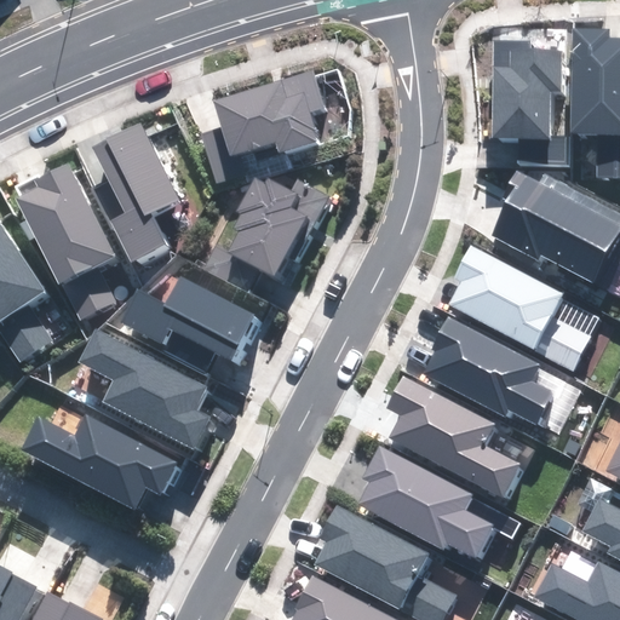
[(609,29),(573,29),(574,132),(598,131),(598,178),(619,178),(619,39),(609,39),(609,29)]
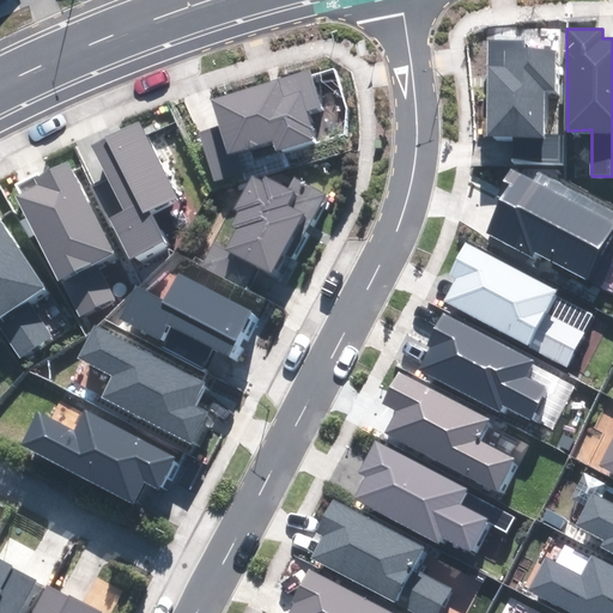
[(487,42),(487,137),(514,137),(514,159),(558,159),(558,135),(544,135),(544,89),(553,89),(553,50),(522,50),(522,42),(487,42)]
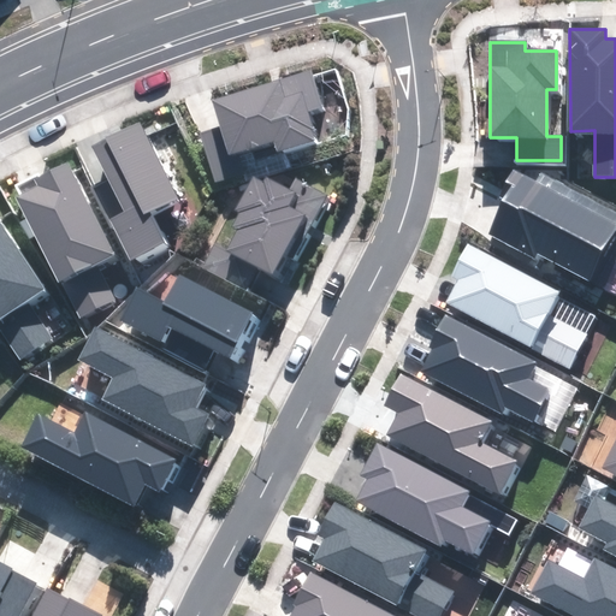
[(201,134),(215,181),(283,160),(279,150),(315,140),(307,111),(321,106),(311,72),(212,102),(220,128),(201,134)]
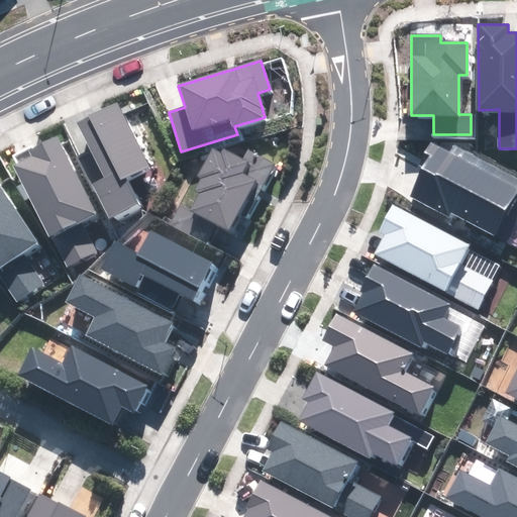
[(115,104),(78,123),(106,179),(93,185),(109,216),(137,202),(125,178),(147,166),(115,104)]
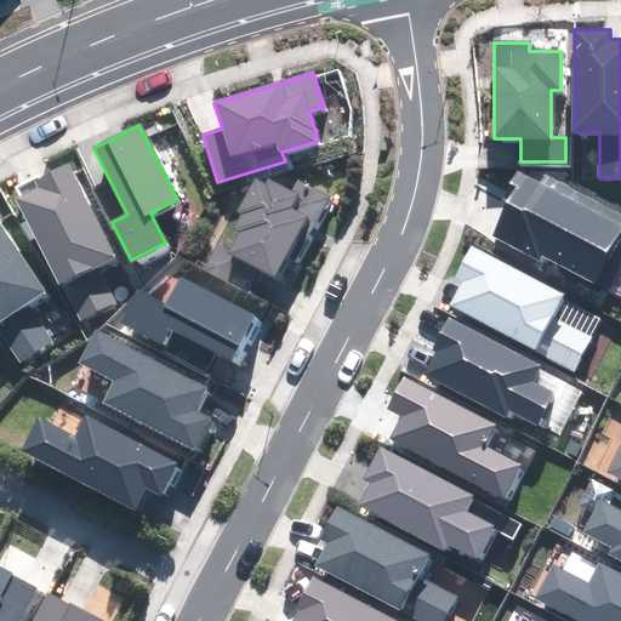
[(114,256),(67,164),(36,180),(40,188),(16,200),(79,322),(115,303),(96,265),(114,256)]
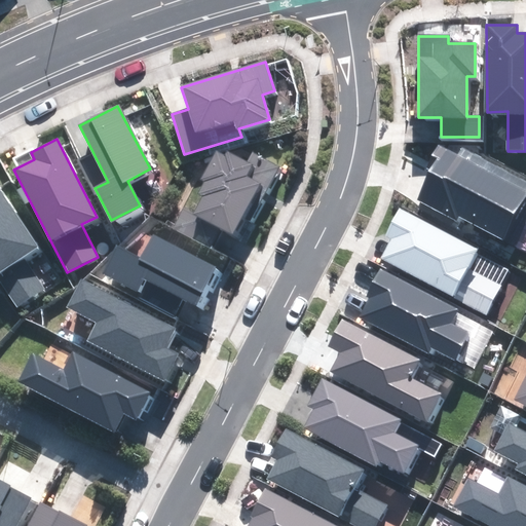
[(525,191),(438,146),(434,153),(441,157),(418,199),(456,219),(457,216),(501,238),(525,191)]
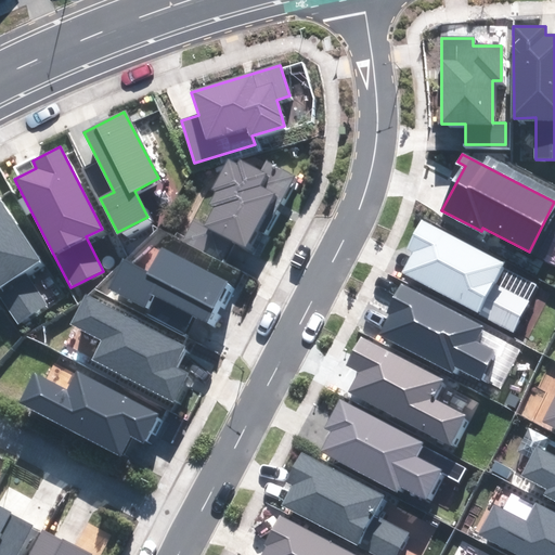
[(230,162),(186,242),(220,259),(231,239),(247,247),(272,199),(280,203),(294,177),(266,163),(260,172),(241,163),(239,166),(230,162)]
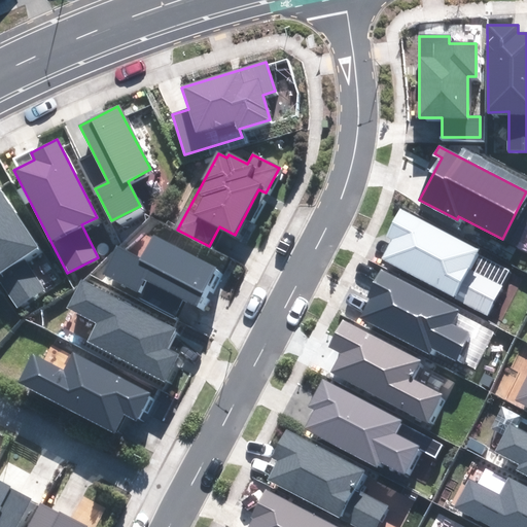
[(0,281),(16,306),(43,288),(23,258),(39,248),(0,191),(0,281)]
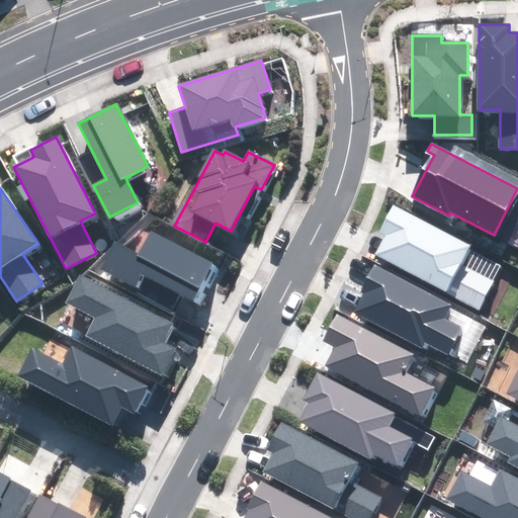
[(470,245),(395,205),(381,231),(387,234),(376,257),(479,310),(492,282),(460,266),(470,245)]
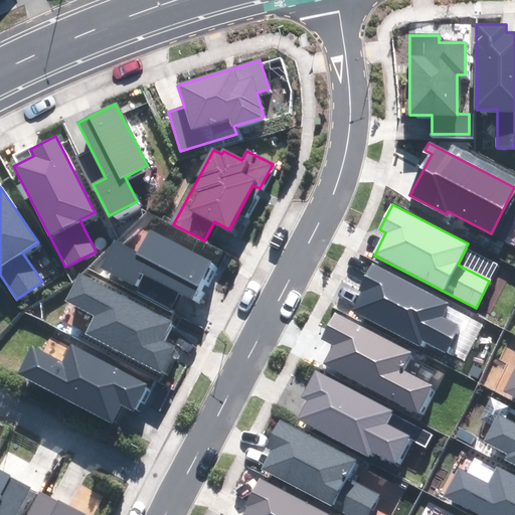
[(116,242),(103,268),(133,284),(140,272),(192,299),(211,262),(151,230),(138,254),(116,242)]
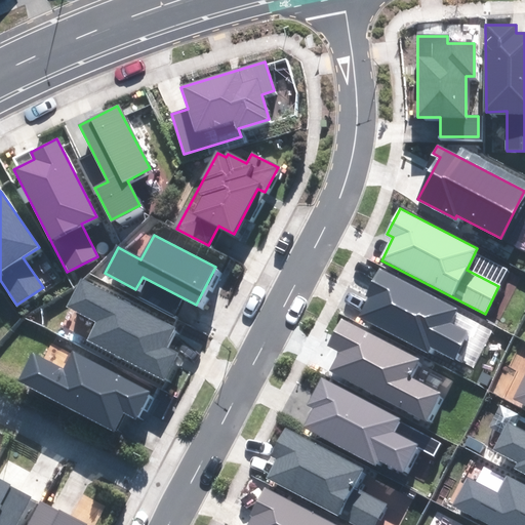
[(455,308),(380,270),(367,295),(370,297),(361,317),(428,352),(431,346),(454,358),(467,332),(448,323),(455,308)]
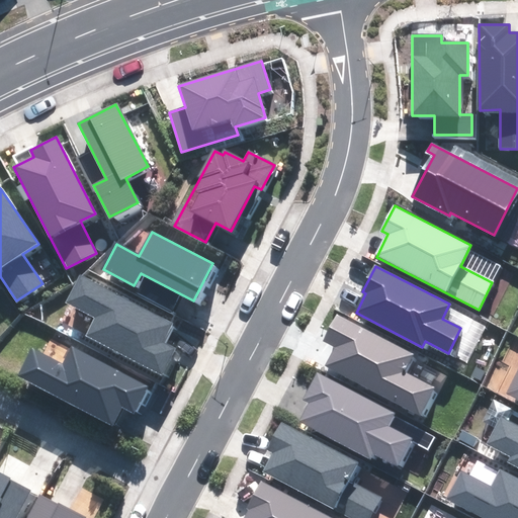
[(173,322),(81,274),(67,301),(97,318),(87,336),(162,374),(175,349),(162,343),(173,322)]
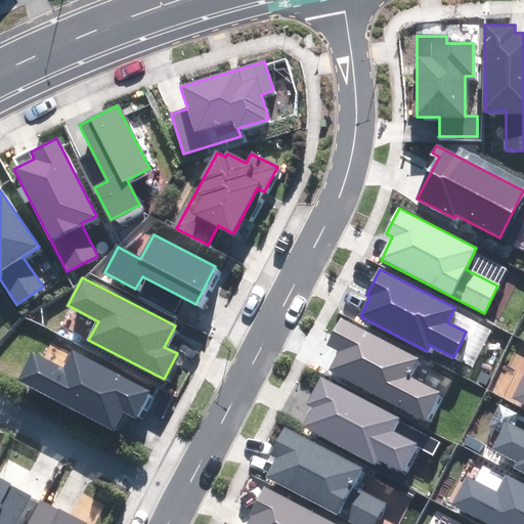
[(417,357),(341,318),(328,344),(340,351),(330,370),(425,420),(439,394),(406,377),(417,357)]
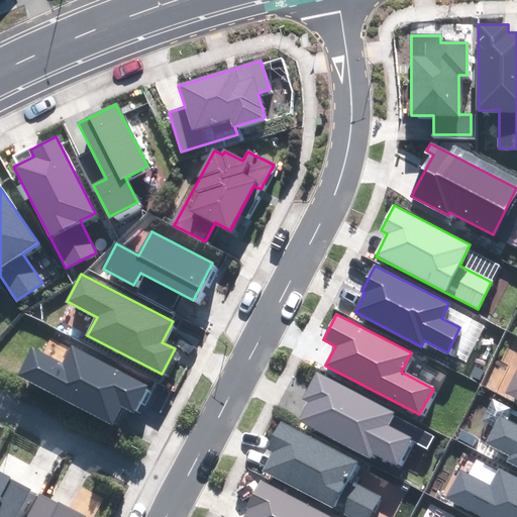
[(32,348),(18,376),(112,424),(122,405),(134,412),(147,387),(73,348),(64,365),(32,348)]
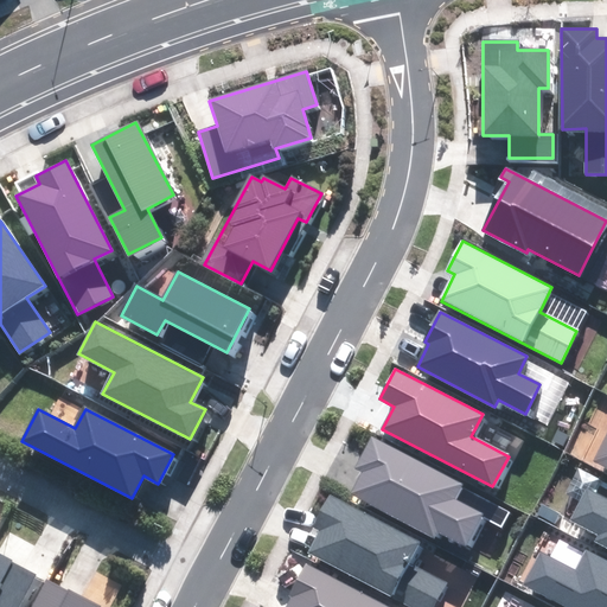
[(461,483),(374,438),(357,467),(365,472),(351,497),(433,538),(438,530),(475,549),(491,519),(453,499),(461,483)]
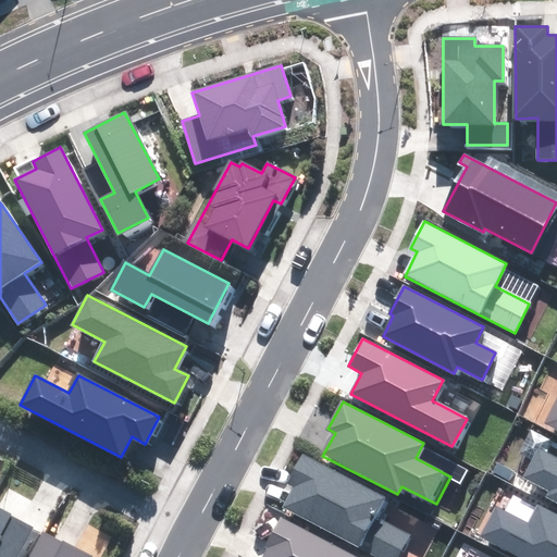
[(556,401),(546,422),(556,428),(556,401)]
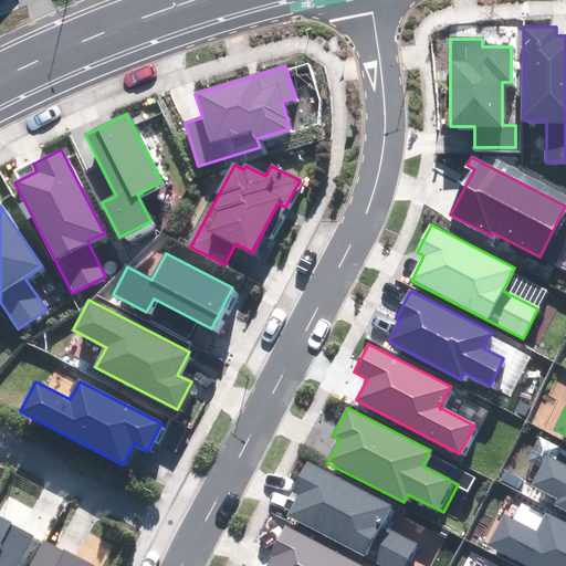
[(556,495),(552,503),(565,511),(565,465),(545,456),(531,483),(556,495)]
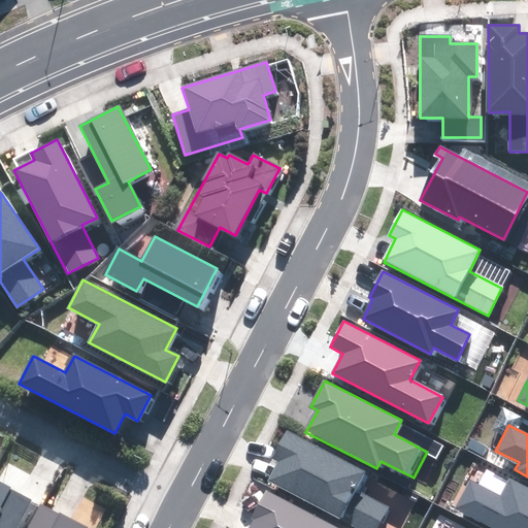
[(364,470),(288,431),(274,457),(281,461),(268,483),(357,527),(376,527),(388,507),(354,490),(364,470)]
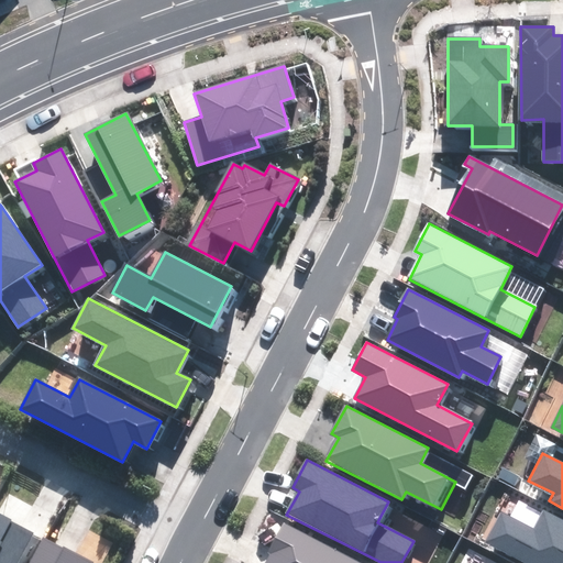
[(504,512),(488,542),(530,562),(562,562),(562,522),(543,512),(534,528),(504,512)]
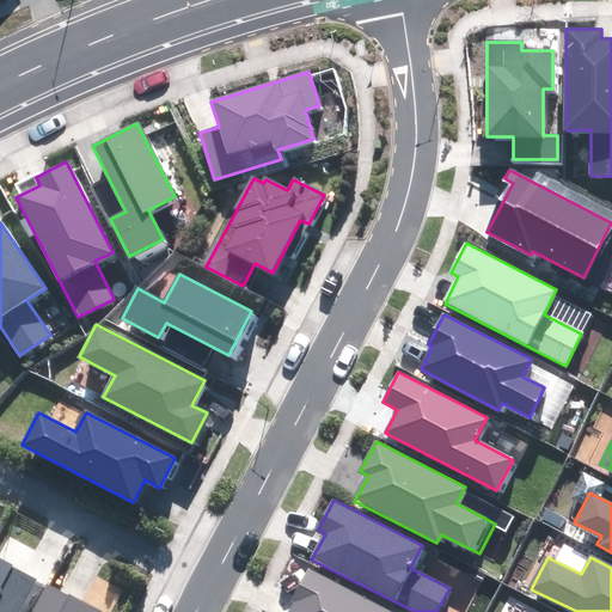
[(0,611),(18,611),(36,580),(0,561),(0,611)]
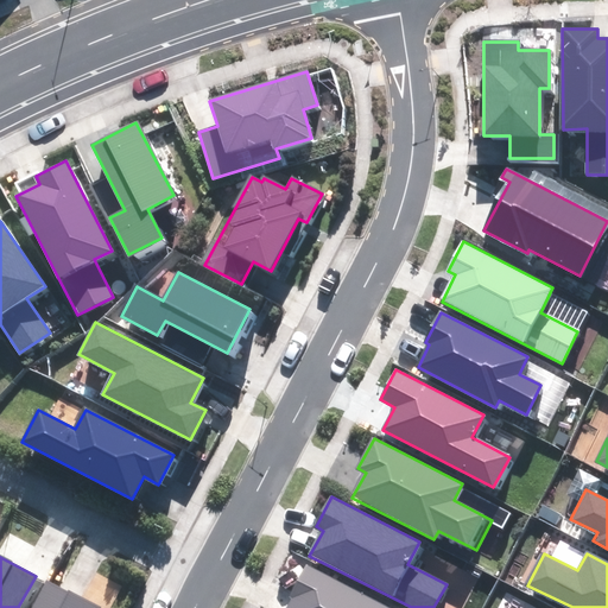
[(391,607),(308,565),(284,607),(391,607)]
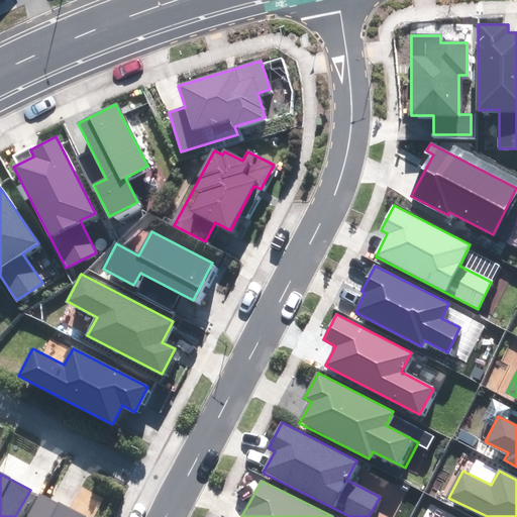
[(83,516),(39,494),(26,516),(83,516)]
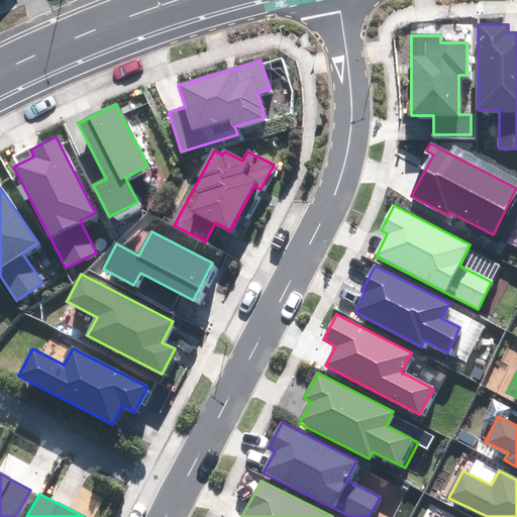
All buildings are outlined.
